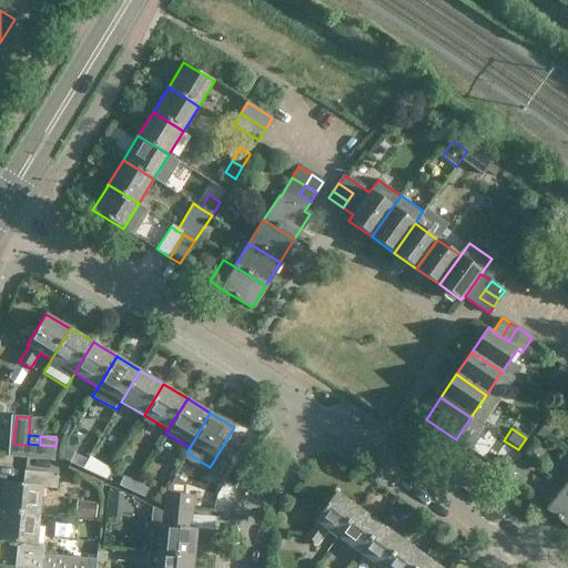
[(56,446),(40,445),(28,444),(28,445),(26,457),(54,460),(56,446)]
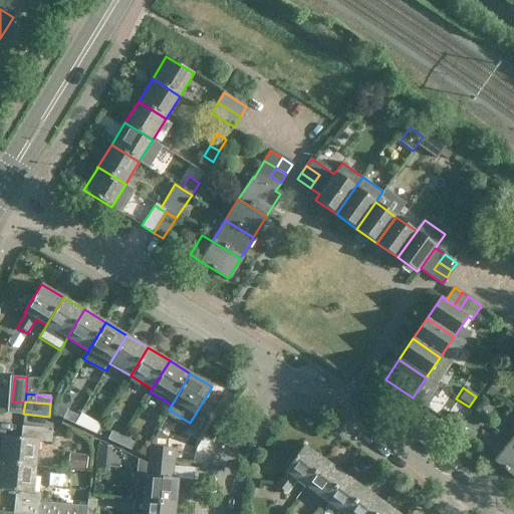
[(74,423),(78,415),(66,409),(62,417),(74,423)]
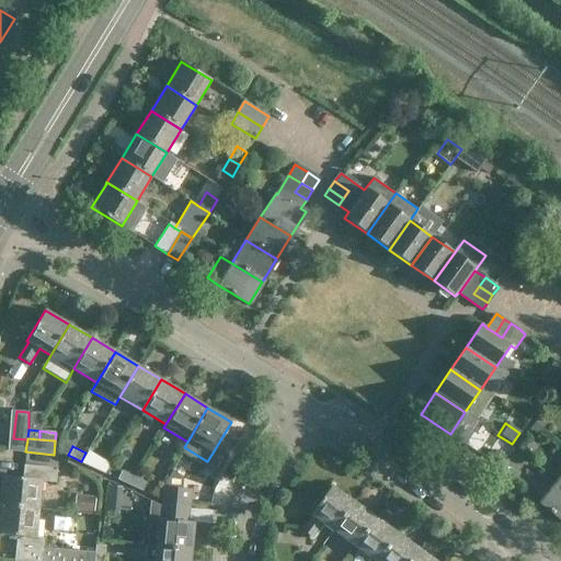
[(86,453),(81,461),(93,467),(98,458),(86,453)]
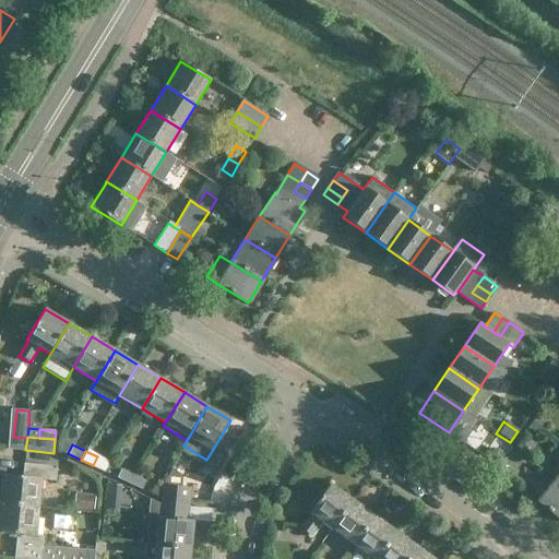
[(56,482),(58,467),(24,464),(23,477),(1,475),(0,490),(0,503),(37,508),(40,479),(56,482)]
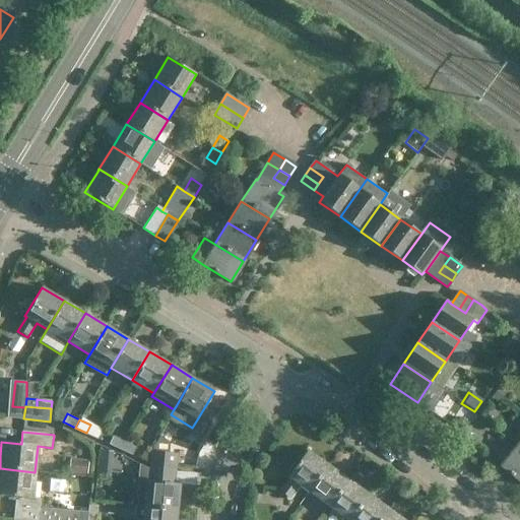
[(121,449),(125,441),(112,435),(109,443),(121,449)]
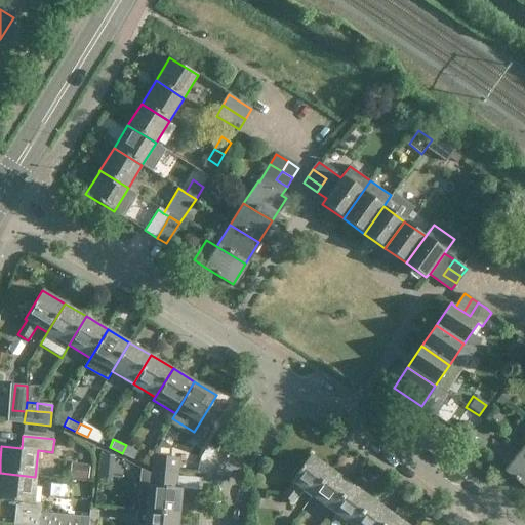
[(126,445),(122,453),(132,458),(136,450),(126,445)]
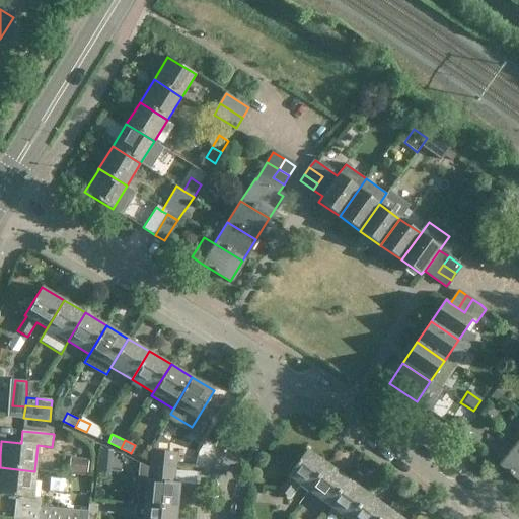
[(518,478),(518,447),(518,446),(503,465),(518,478)]
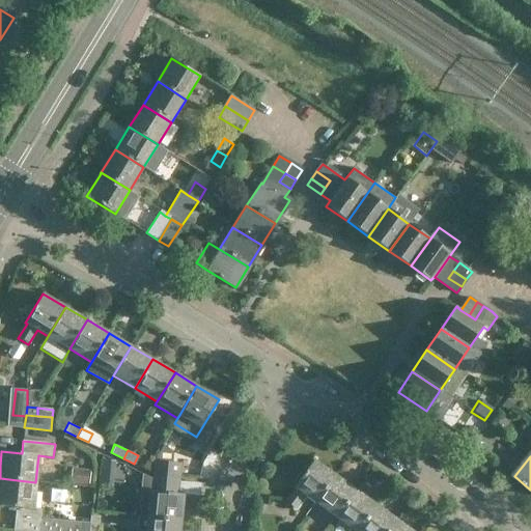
[(180,464),(155,460),(154,460),(152,475),(179,477),(180,464)]
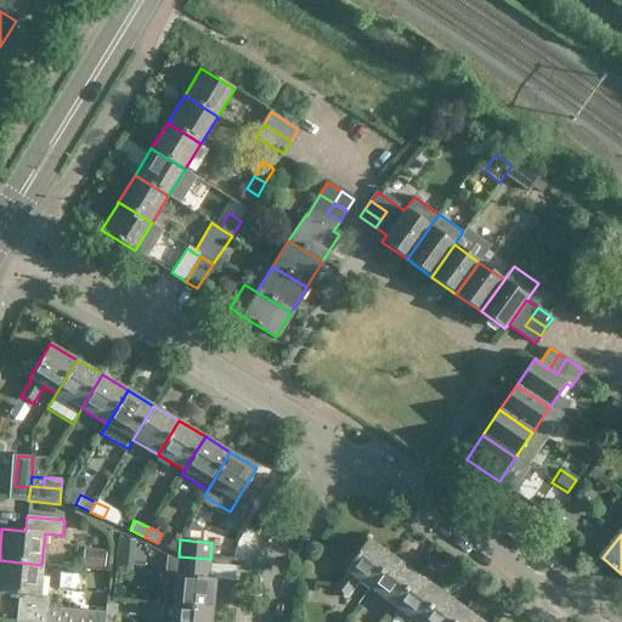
[(369,591),(393,558),(368,539),(344,572),(345,572),(334,588),(346,597),(357,581),(369,591)]
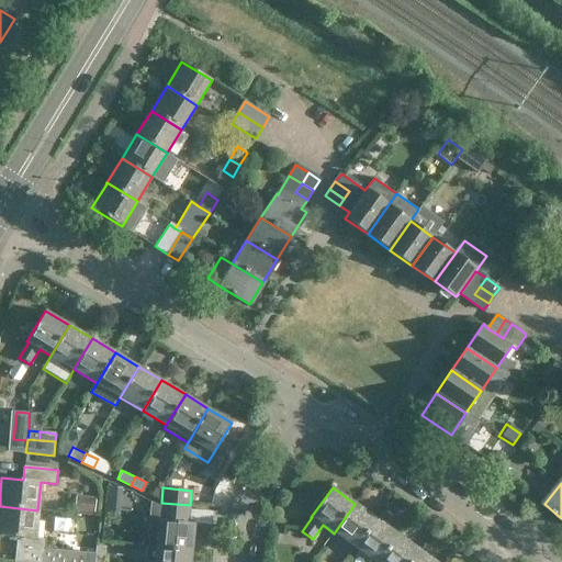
[(75,496),(72,512),(93,514),(94,497),(75,496)]
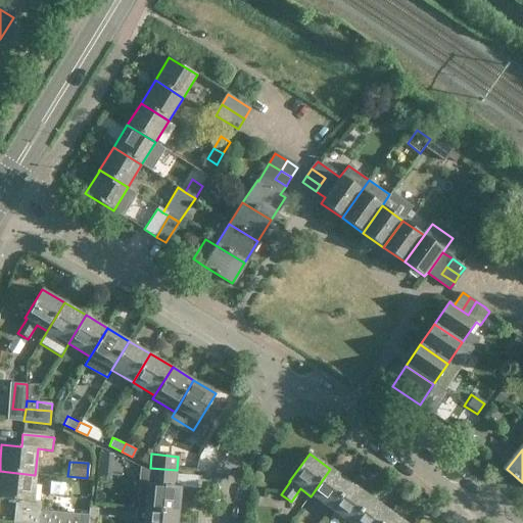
[(330,469),(311,496),(331,511),(350,483),(330,469)]
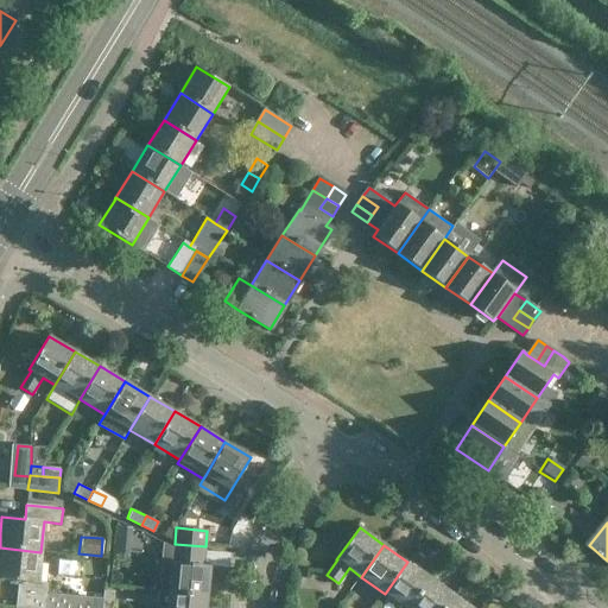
[(40,552),(0,548),(0,578),(18,581),(17,596),(21,596),(19,607),(101,607),(102,600),(48,594),(48,583),(38,583),(40,552)]
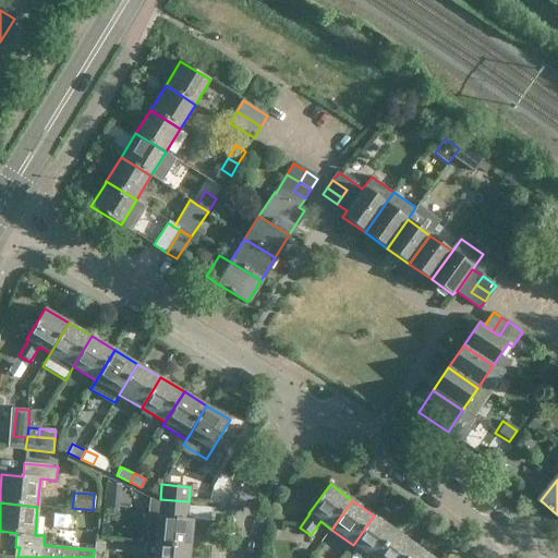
[(154,544),(189,547),(192,521),(186,520),(187,506),(160,504),(159,518),(157,517),(154,544)]
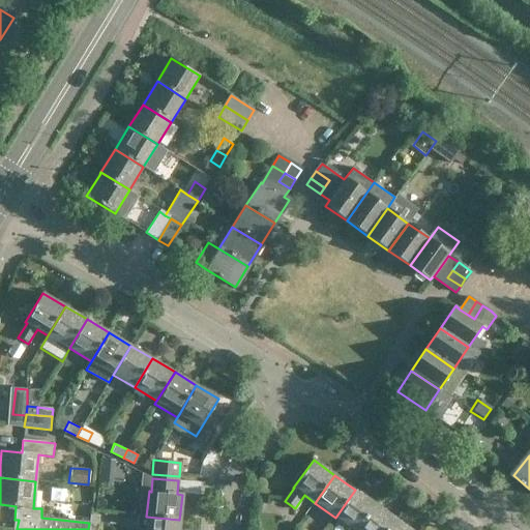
[(357,529),(376,504),(355,490),(335,518),(352,529),(357,529)]
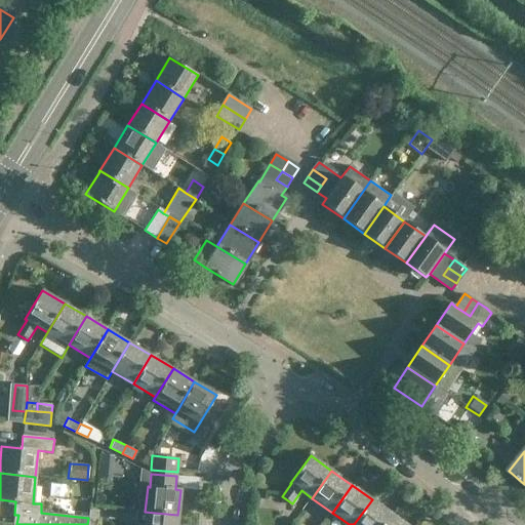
[(385,524),(393,515),(372,499),(354,524),(385,524)]
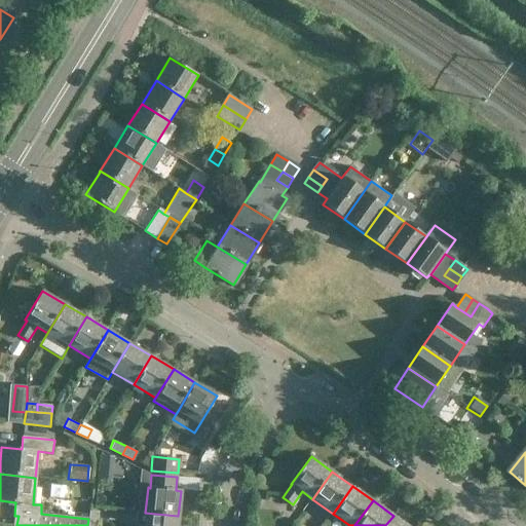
[(87,525),(97,525),(99,511),(90,510),(87,525)]
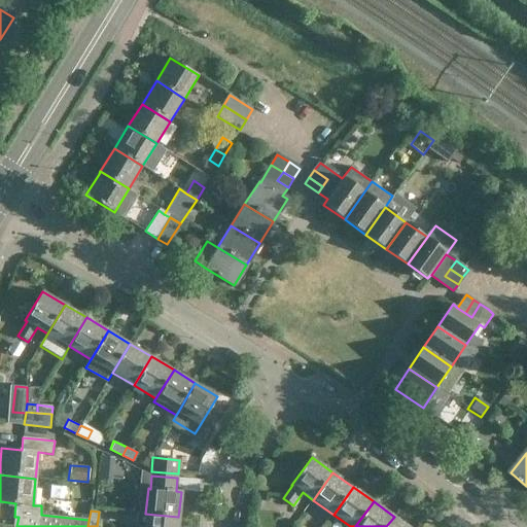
[(177,526),(178,517),(145,514),(143,526),(177,526)]
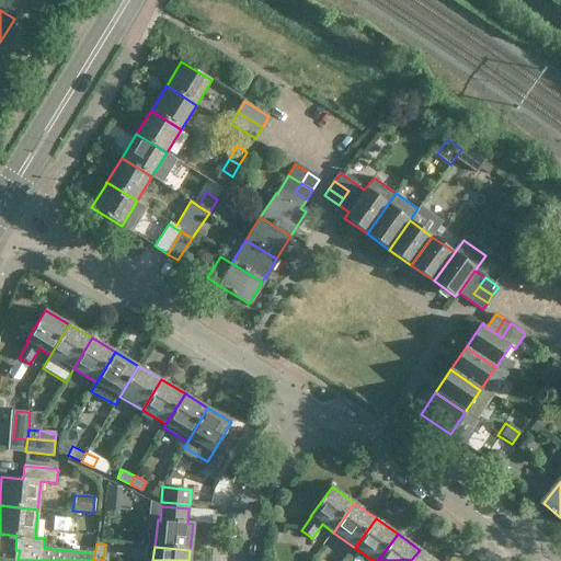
[(435,560),(420,550),(411,560),(435,560)]
